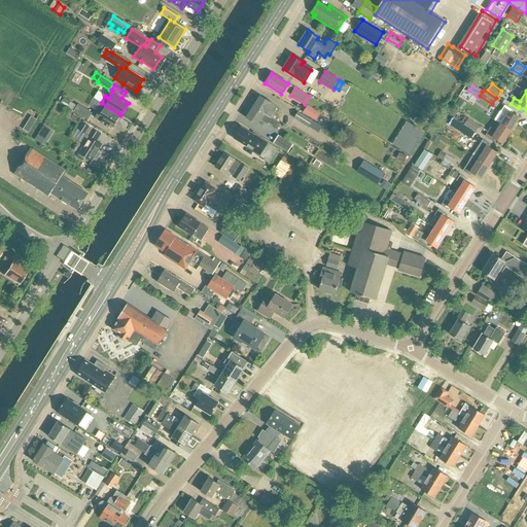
[(253,107),(276,123),(279,117),(274,114),(278,107),(259,96),(253,107)]
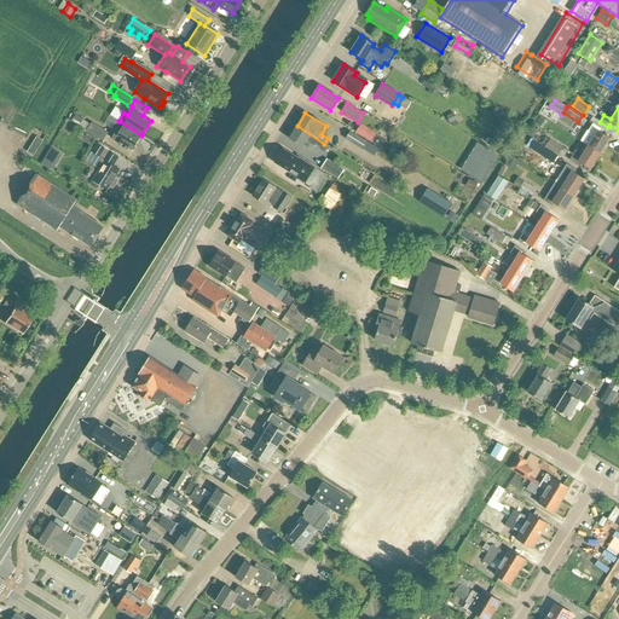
[(446,116),(450,123),(457,120),(453,113),(446,116)]
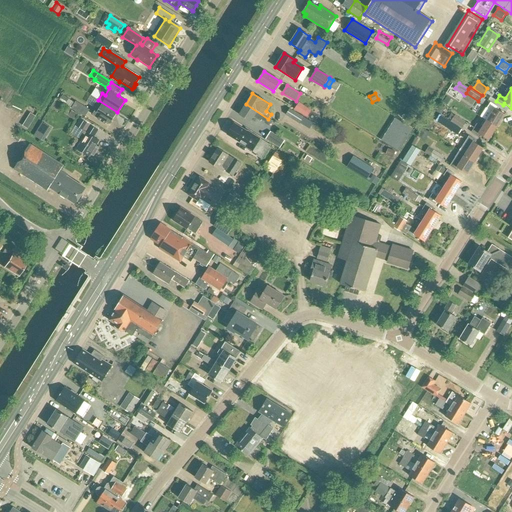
[(110,124),(117,112),(98,100),(93,107),(96,109),(92,115),(98,118),(99,117),(110,124)]
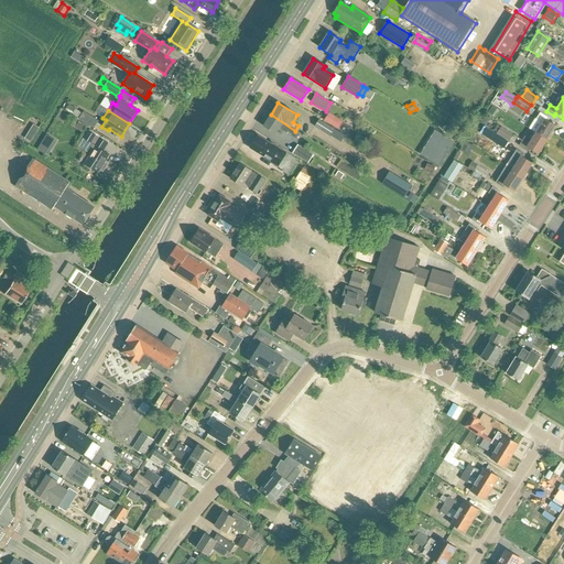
[(94,129),(98,122),(84,112),(79,120),(94,129)]
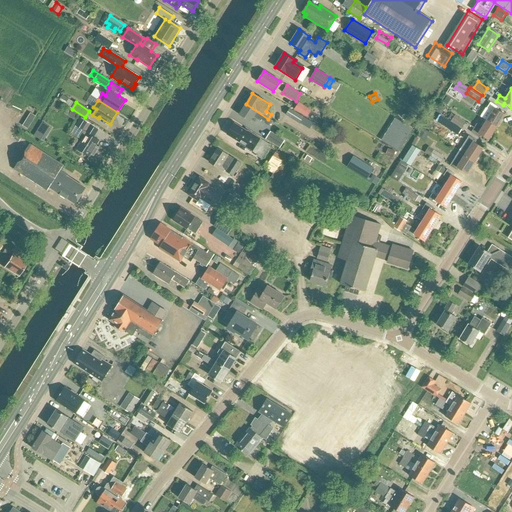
[(492,126),(496,128),(505,115),(496,109),(497,107),(490,102),(486,108),(492,112),(486,120),(489,123),(493,125),(492,126)]
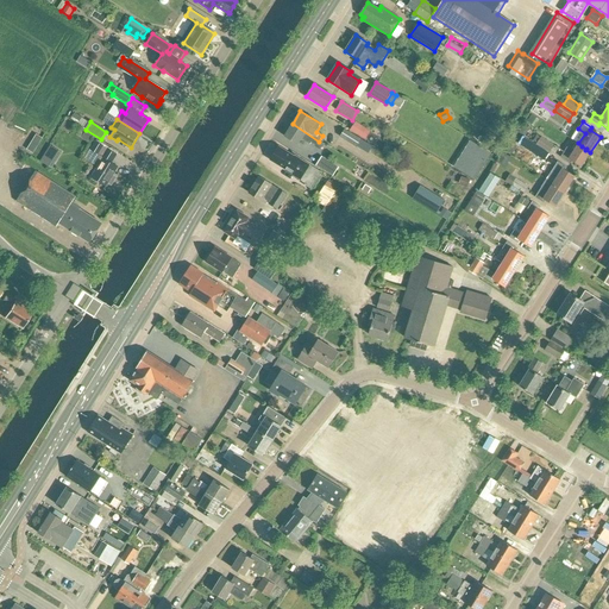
[(365,140),(370,132),(356,123),(350,131),(365,140)]
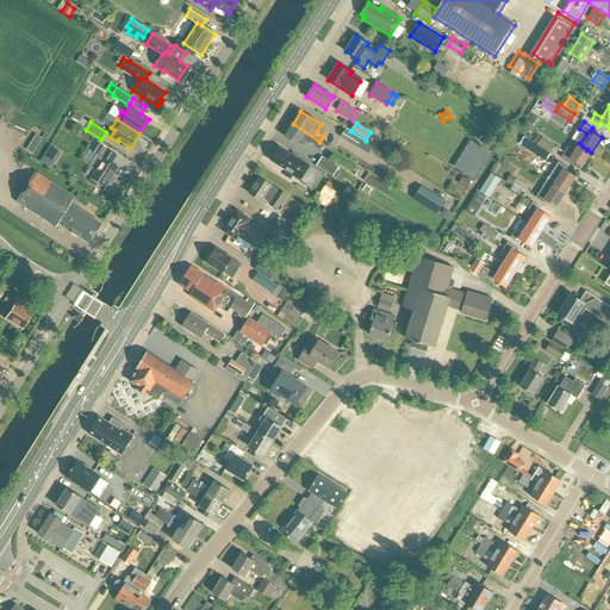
[(285,137),(297,145),(300,139),(309,144),(311,142),(322,149),(324,144),(319,142),(293,124),(285,137)]
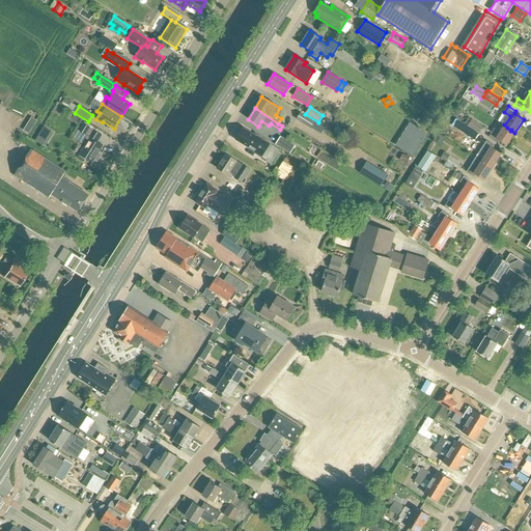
[(311,129),(315,122),(301,113),(297,119),(311,129)]
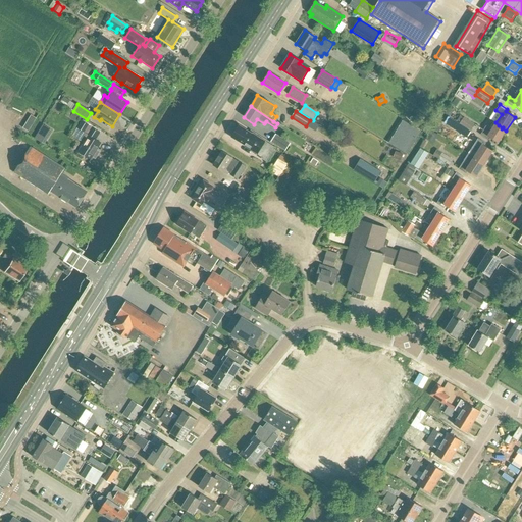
[(34,128),(40,115),(34,112),(28,125),(34,128)]
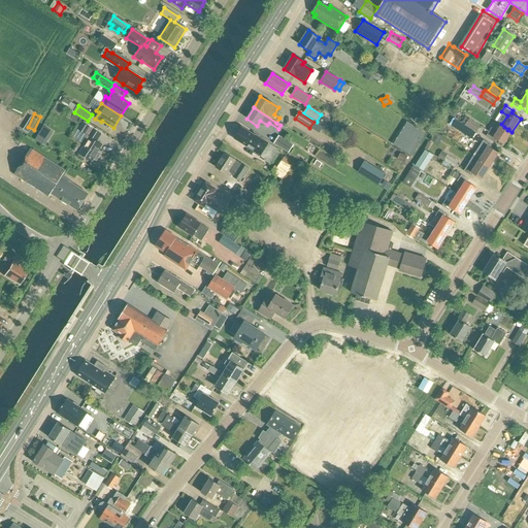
[(77,124),(80,118),(73,113),(70,119),(77,124)]
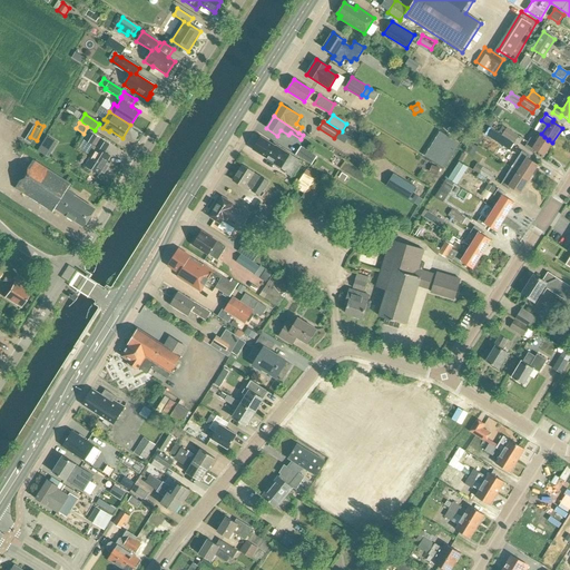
[(509,150),(513,143),(490,127),(484,134),(509,150)]
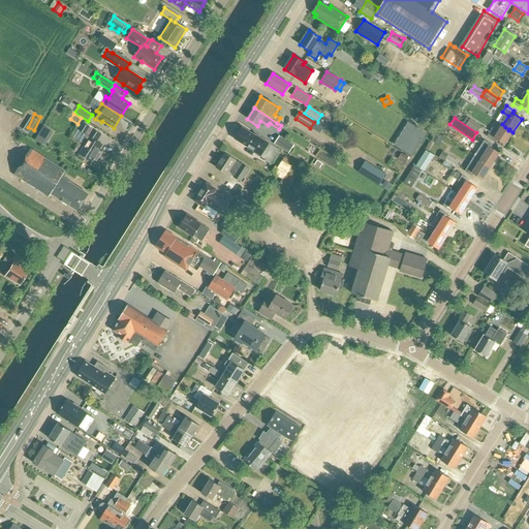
[(477,132),(481,126),(470,119),(466,125),(477,132)]
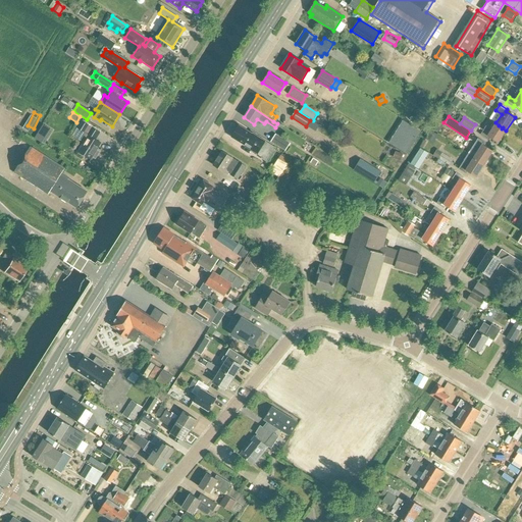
[(79,152),(76,156),(82,159),(85,156),(91,160),(92,158),(95,160),(100,153),(97,151),(101,144),(96,140),(100,134),(82,121),(76,128),(84,133),(79,141),(83,144),(77,152),(79,152)]
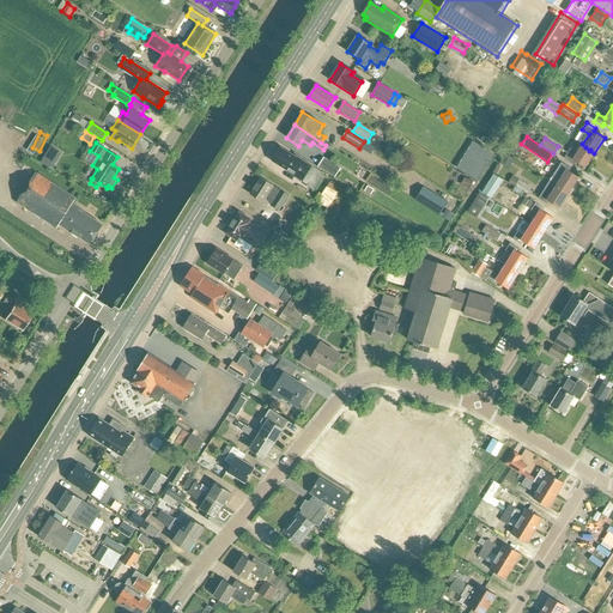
[(513,156),(519,147),(510,143),(505,151),(513,156)]
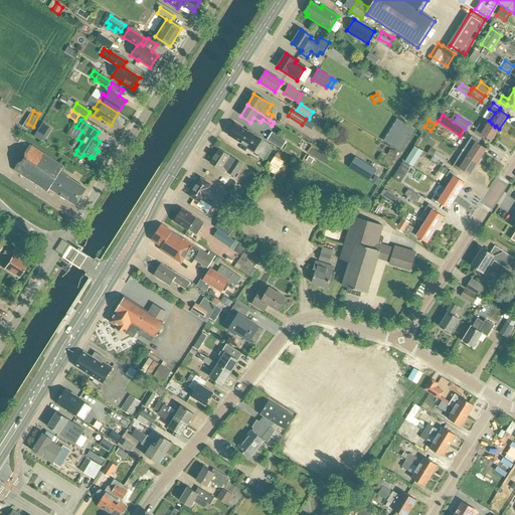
[(491,141),(499,129),(495,127),(496,126),(492,124),(489,121),(483,131),(477,127),(474,133),(481,138),(482,135),(491,141)]
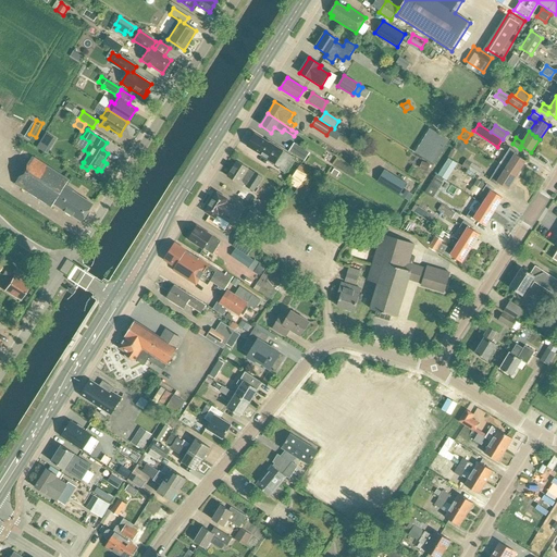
[(46,134),(37,148),(45,152),(53,138),(46,134)]
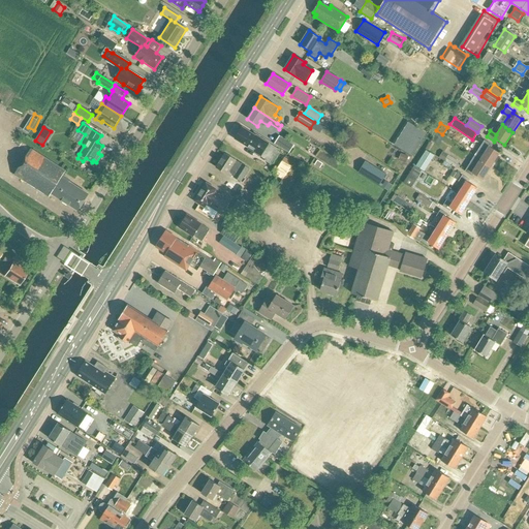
[(254,137),(241,128),(235,138),(248,147),(247,149),(259,156),(258,158),(270,164),(278,151),(255,135),(254,137)]
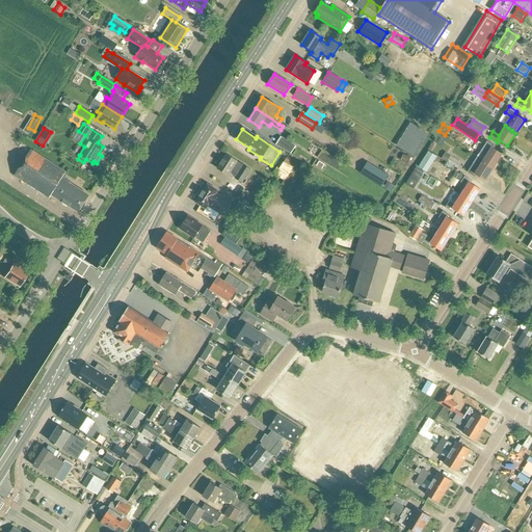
[(291,154),(295,148),(282,139),(277,145),(291,154)]
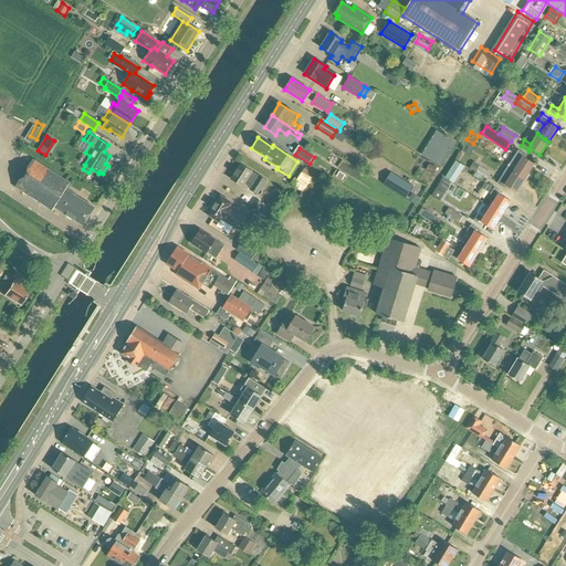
[(522,176),(525,178),(534,164),(524,157),(526,155),(517,150),(507,166),(514,170),(517,173),(522,176)]
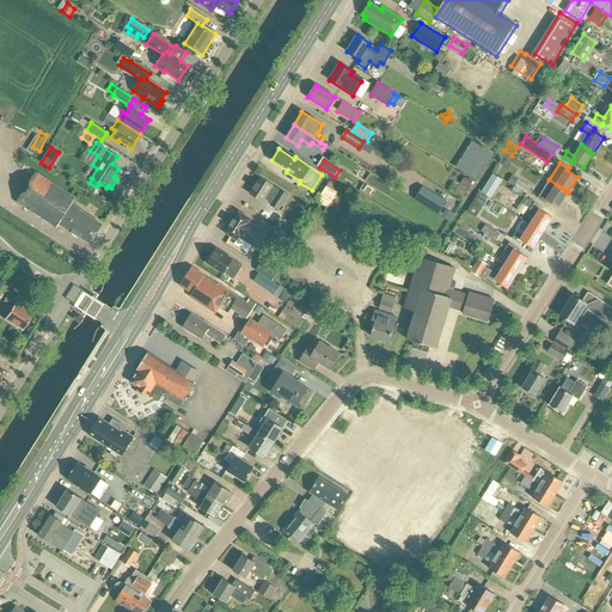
[(495,195),(506,177),(496,170),(484,189),(495,195)]
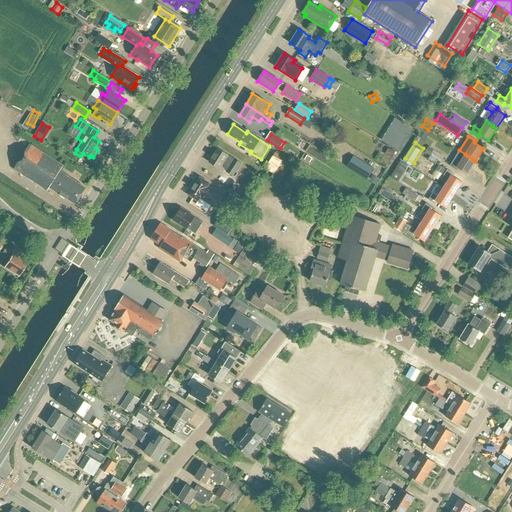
[(86,188),(67,176),(68,174),(61,170),(63,166),(30,144),(13,169),(47,191),(49,187),(75,204),(86,188)]
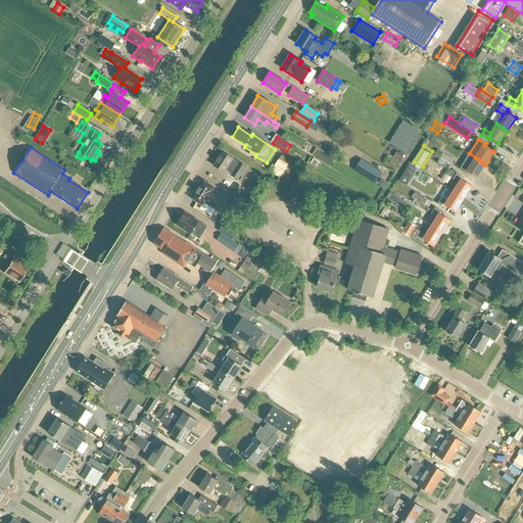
[(239,179),(246,168),(222,151),(214,165),(227,175),(229,172),(239,179)]
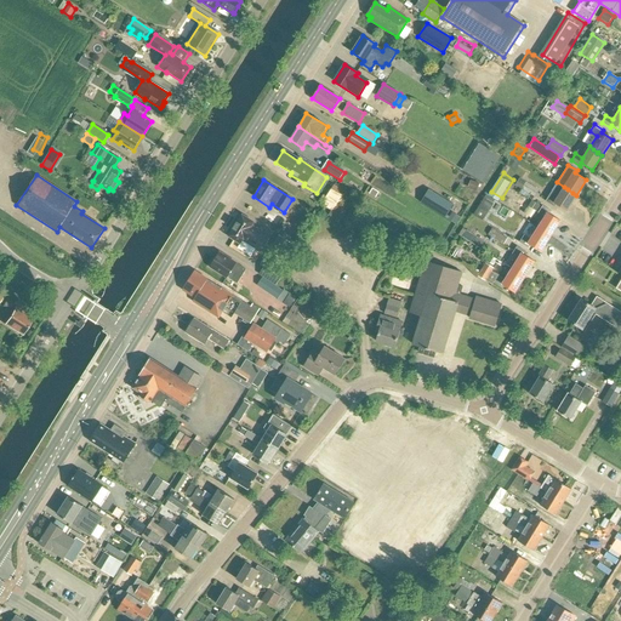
[(469,182),(467,189),(476,192),(478,184),(469,182)]
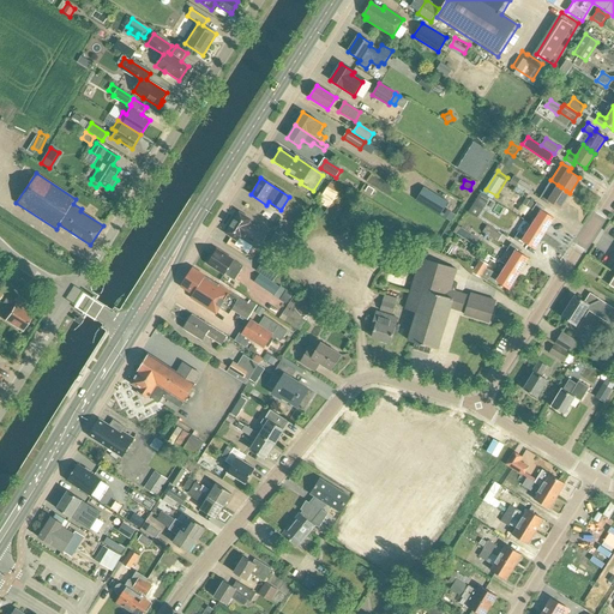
[(515,186),(529,194),(533,188),(518,180),(515,186)]
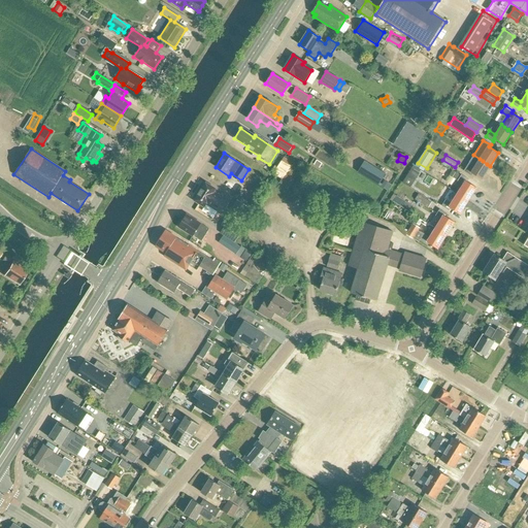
[(481,179),(490,166),(487,164),(483,161),(480,159),(473,155),(463,171),(470,176),(472,174),(481,179)]
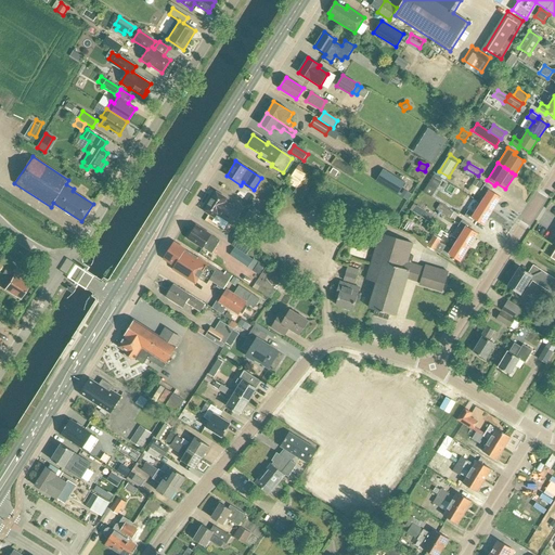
[(298,165),(292,176),(289,175),(286,179),(296,184),(300,179),(298,178),(299,175),(304,178),(308,171),(298,165)]
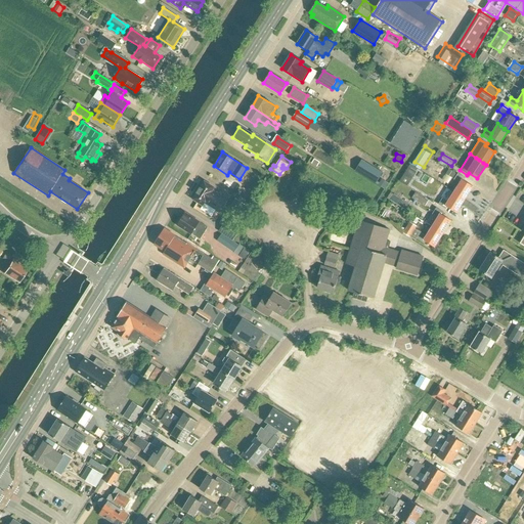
[(355,171),(376,183),(383,173),(361,160),(355,171)]
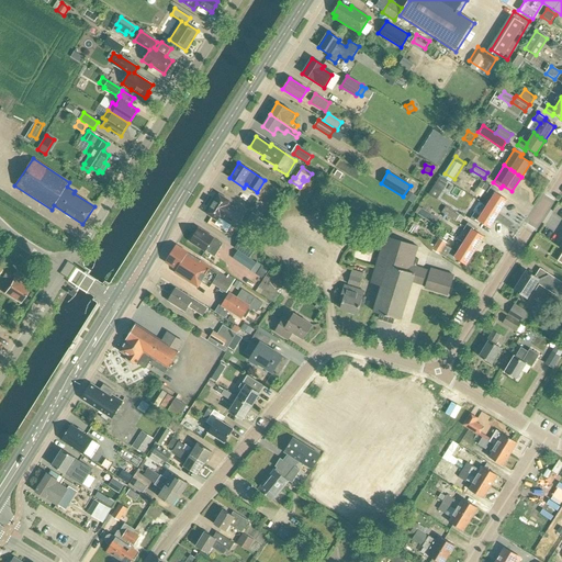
[(434,187),(428,194),(436,200),(441,192),(434,187)]
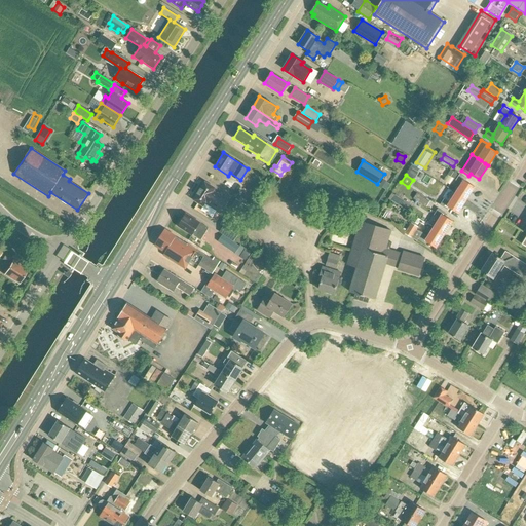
[(455,193),(465,200),(474,187),(464,182),(466,180),(459,175),(455,181),(460,184),(455,193)]
